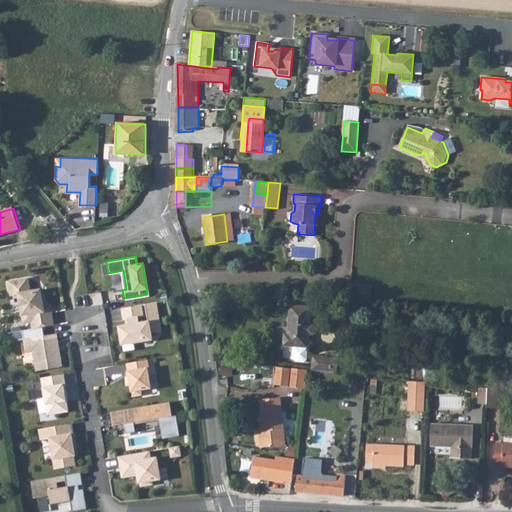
[(40,325),(51,324),(48,308),(42,309),(38,289),(28,290),(26,277),(8,280),(10,294),(17,293),(21,313),(29,312),(30,320),(31,327),(40,325)]
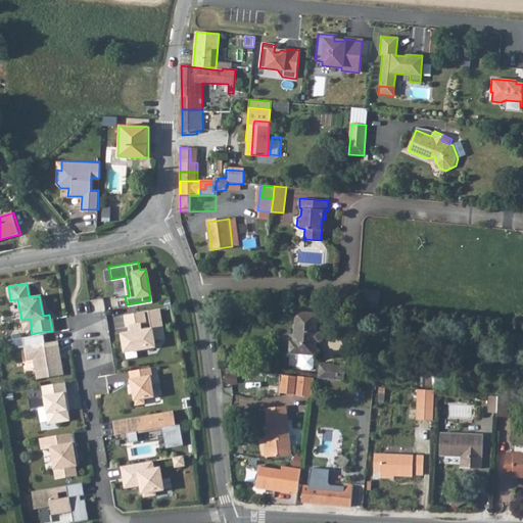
[(144,321),(142,311),(124,314),(126,325),(129,325),(130,330),(122,332),(123,339),(121,339),(123,348),(135,347),(135,348),(144,346),(143,345),(153,343),(152,339),(162,337),(157,307),(147,310),(149,321),(144,321)]
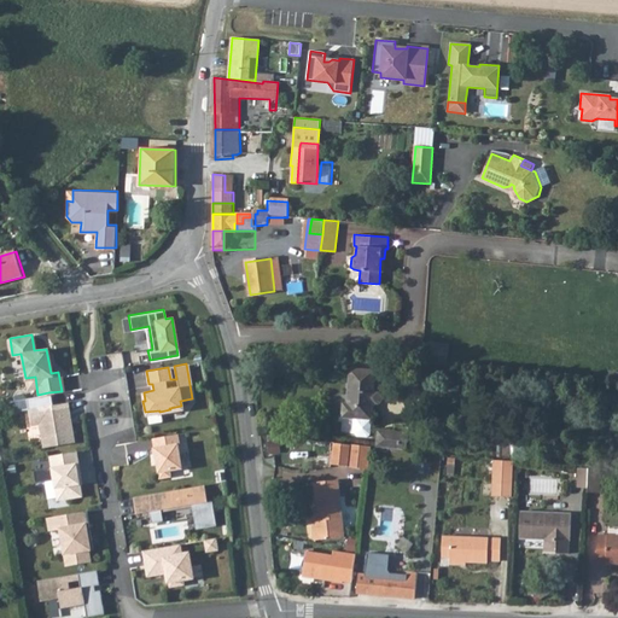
[(373,372),(349,369),(347,403),(342,403),(340,418),(354,419),(353,433),(355,437),(366,437),(368,433),(371,404),(378,406),(380,403),(380,396),(378,394),(372,394),(373,372)]
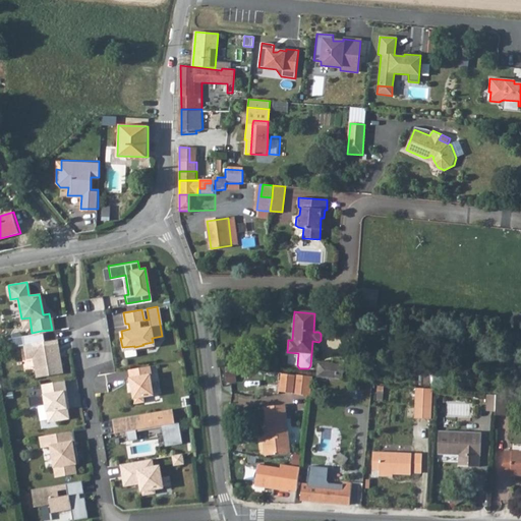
[(56,317),(58,330),(70,328),(68,315),(56,317)]
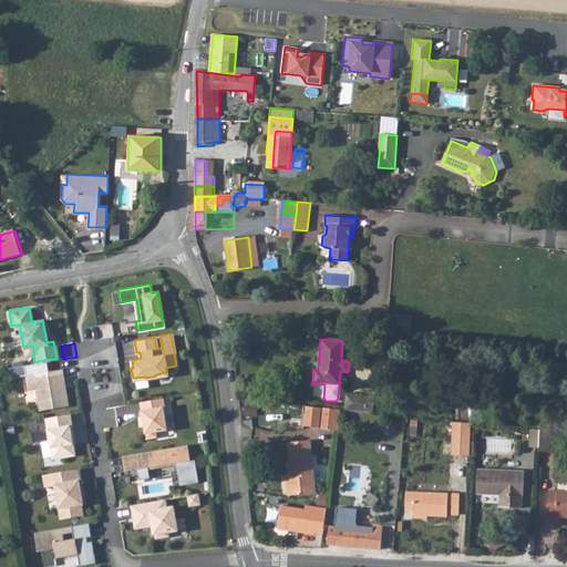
[(32,346),(23,347),(24,356),(33,354),(32,346)]
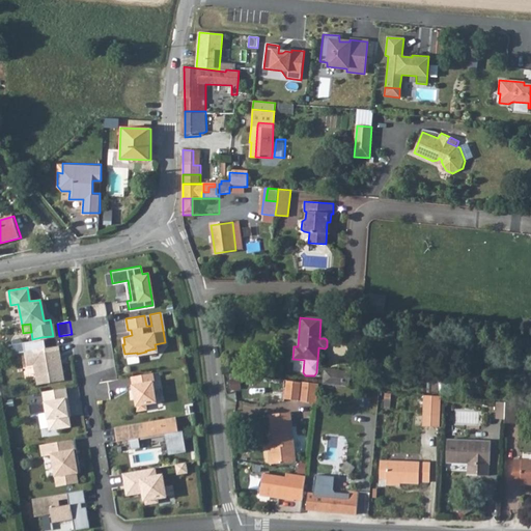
[(44,346),(42,337),(32,339),(21,341),(25,363),(32,362),(36,383),(62,379),(59,360),(56,361),(54,353),(57,353),(56,344),(44,346)]
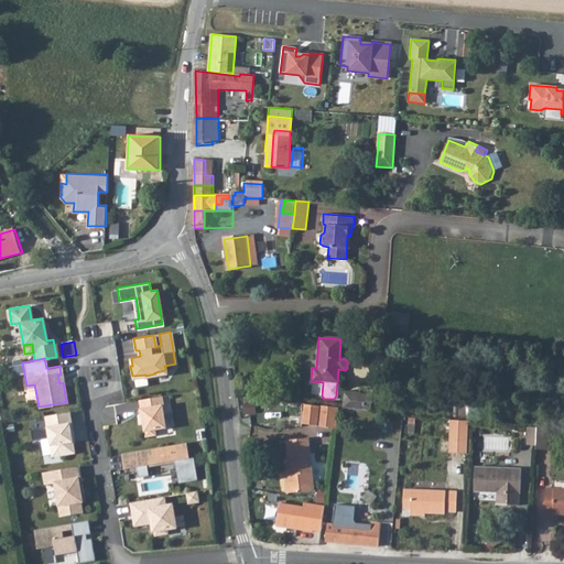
[(161,394),(138,399),(139,407),(138,407),(139,418),(140,418),(141,423),(143,435),(154,433),(153,427),(165,426),(161,403),(162,403),(161,394)]
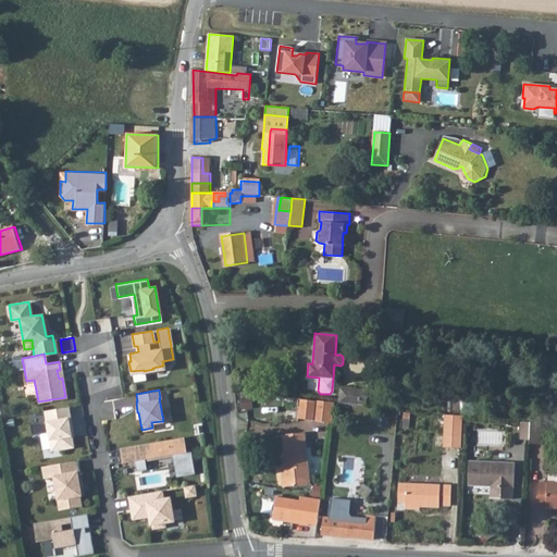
[(342,391),(341,403),(367,406),(368,401),(368,393),(342,391)]
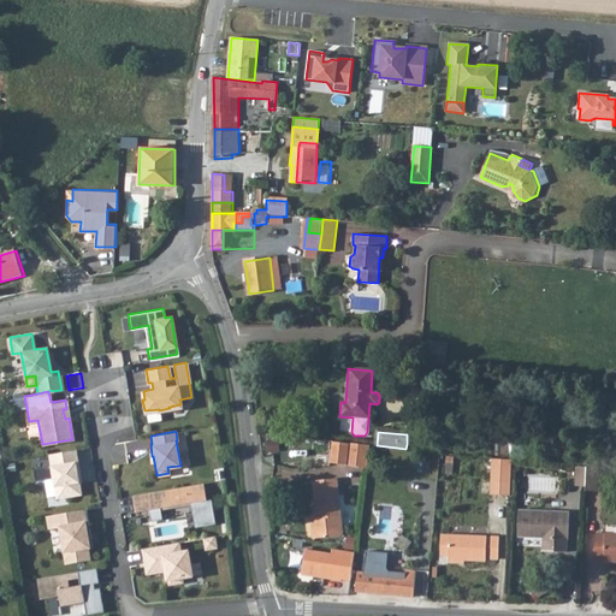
[(344,463),(345,442),(330,440),(329,462),(344,463)]
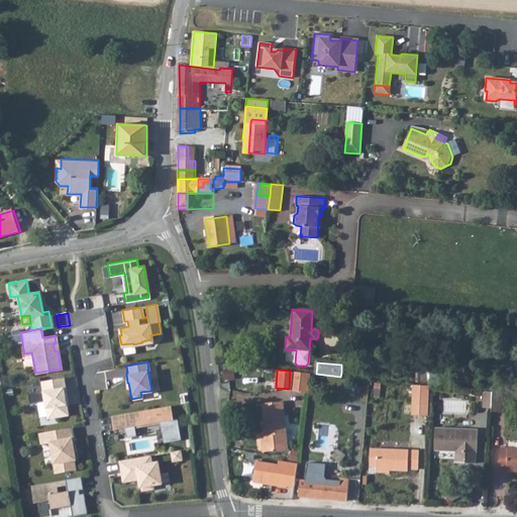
[(289,389),(288,390),(307,392),(309,373),(290,371),(289,389)]
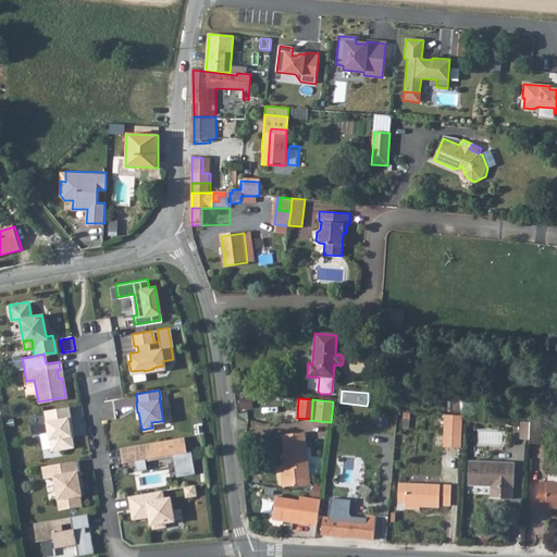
[(71,425),(67,405),(44,409),(50,449),(73,446),(71,434),(69,426),(71,425)]
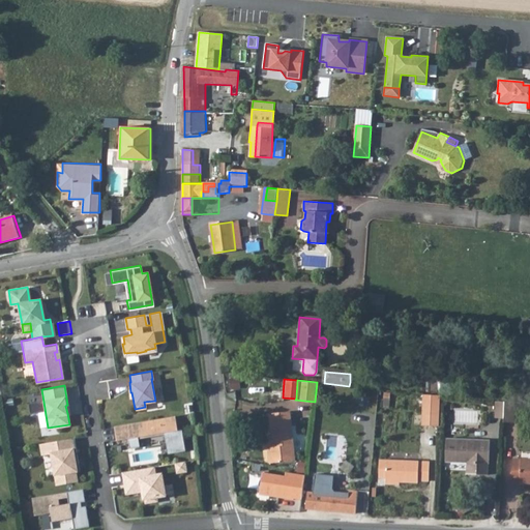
[(419,393),(418,423),(435,424),(437,395),(430,394),(419,393)]
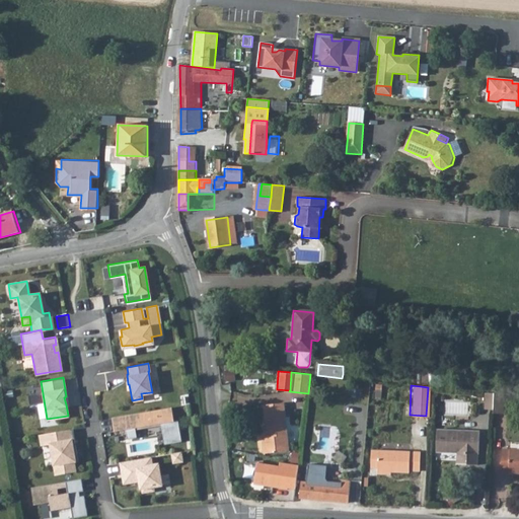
[(483,393),(482,410),(491,411),(491,393),(483,393)]
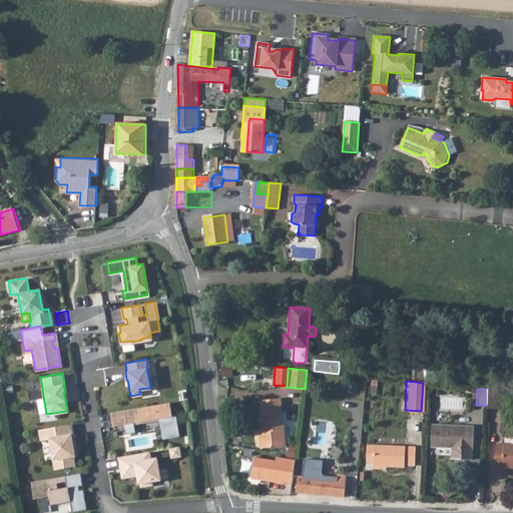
[(485,406),(484,409),(494,410),(495,390),(485,389),(485,406)]
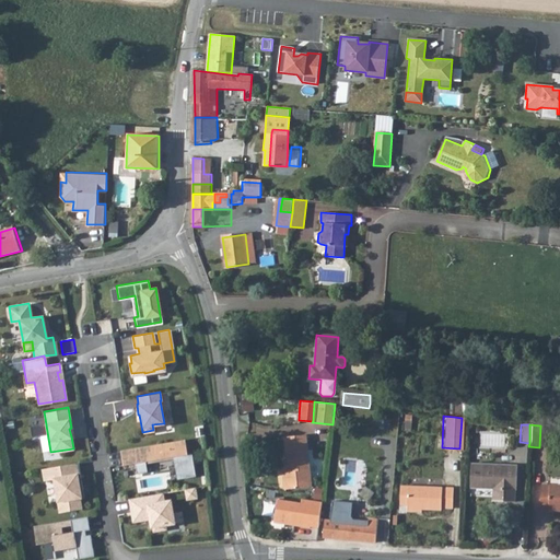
[(287,447),(288,468),(310,470),(307,433),(286,434),(287,447)]
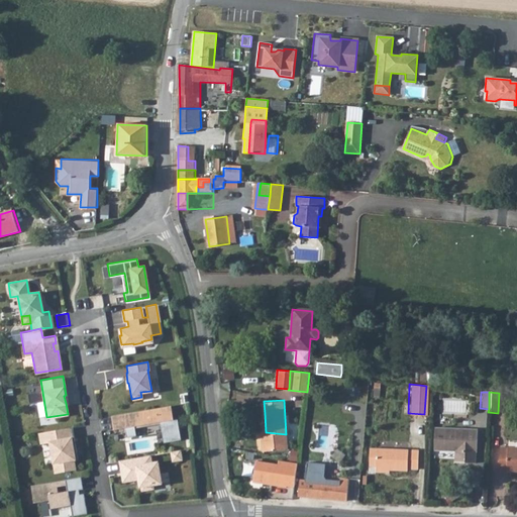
[(170,404),(110,414),(112,424),(112,428),(123,426),(125,435),(134,434),(133,424),(159,420),(163,441),(180,438),(176,417),(172,417),(170,404)]
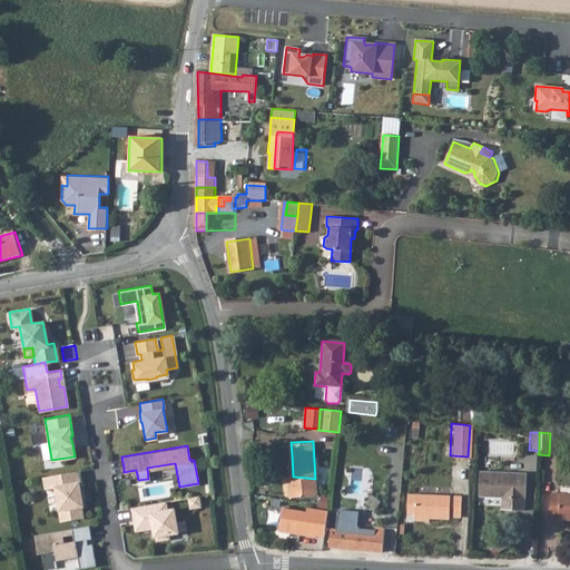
[(78,470),(51,474),(53,487),(59,520),(81,517),(79,505),(81,504),(80,497),(82,495),(78,470)]
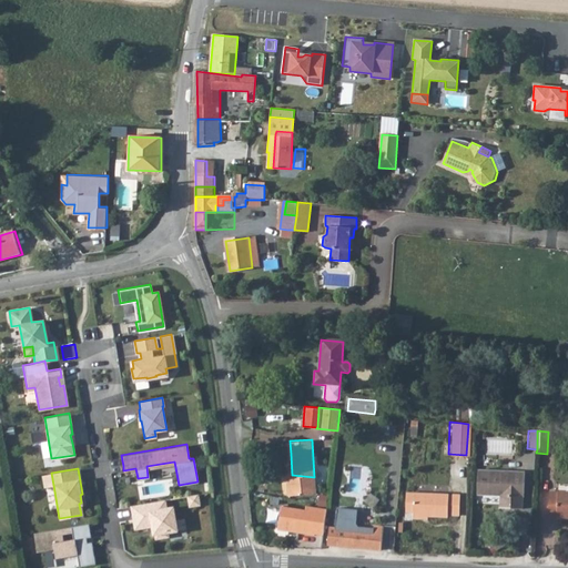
[(473,496),(496,497),(503,497),(501,509),(517,509),(518,498),(519,498),(520,474),(474,472),(473,496)]
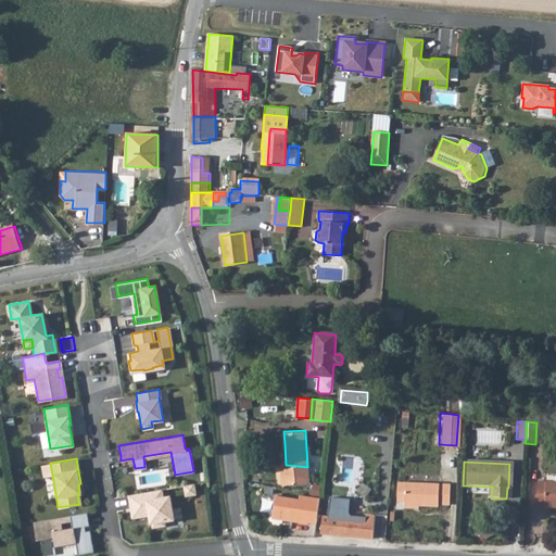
[(50,463),(41,464),(43,476),(52,475),(50,463)]
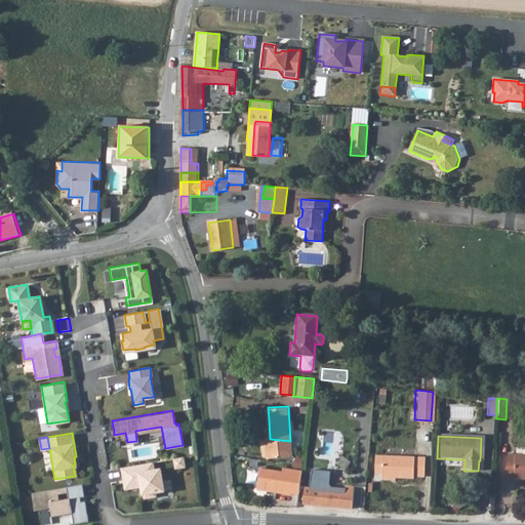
[(270,445),(266,445),(267,456),(291,455),(290,441),(270,439),(270,440),(270,445)]
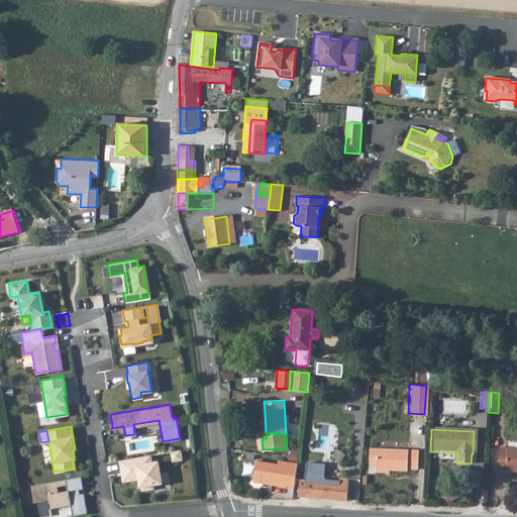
[(180,448),(170,450),(172,459),(182,458),(180,448)]
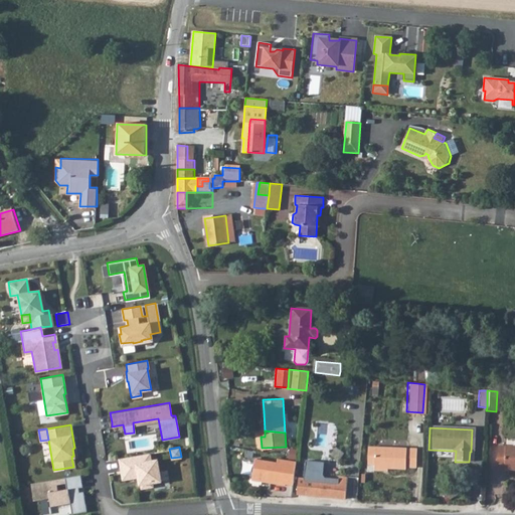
[(371,465),(371,469),(392,470),(402,470),(402,468),(412,468),(413,450),(365,448),(364,465),(371,465)]
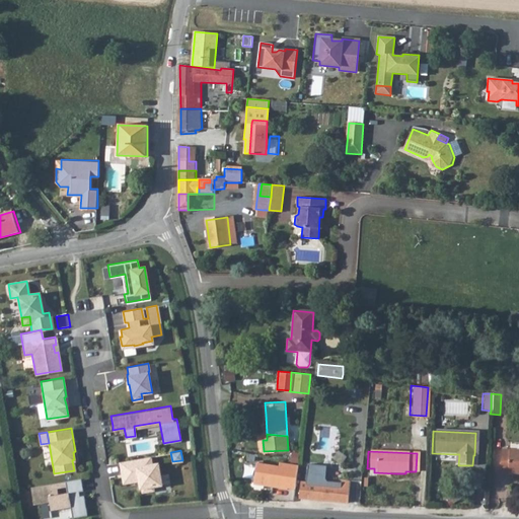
[(518,451),(498,451),(497,473),(518,473),(518,451)]
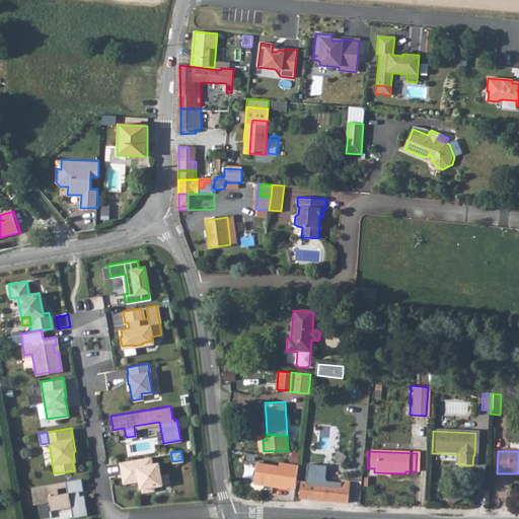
[(150,455),(119,460),(122,483),(136,480),(135,478),(139,477),(139,479),(141,492),(153,490),(152,485),(160,484),(159,474),(157,463),(152,464),(150,455)]
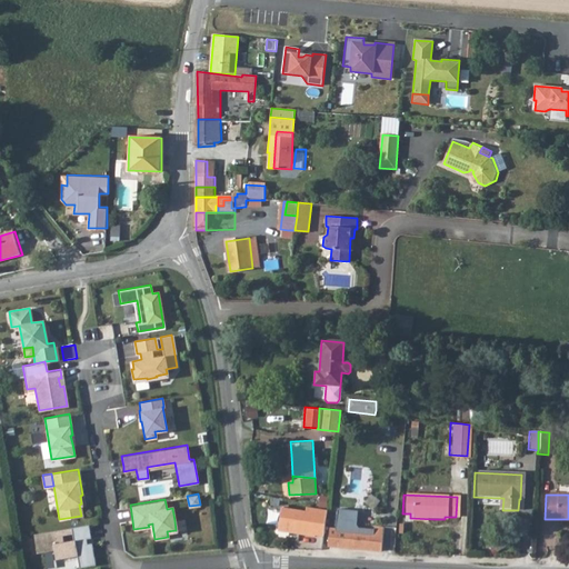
[(270,508),(268,525),(280,526),(282,509),(270,508)]
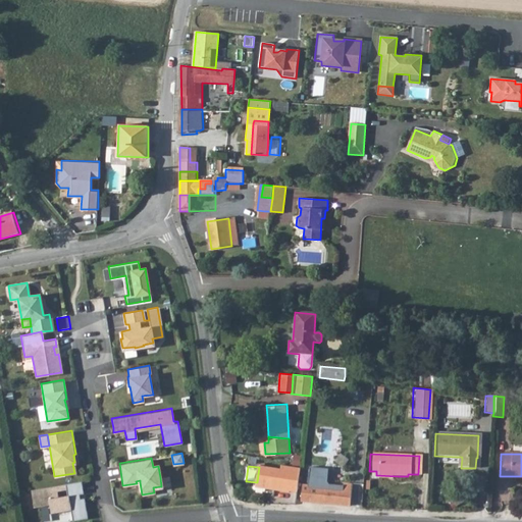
[(302,468),(282,466),(282,469),(260,466),(257,488),(292,492),(292,491),(299,491),(302,468)]
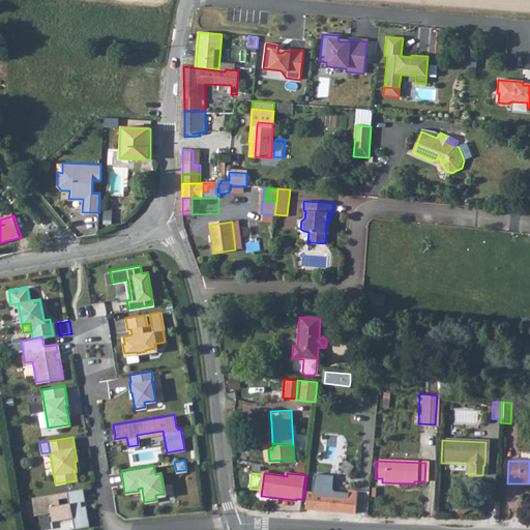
[(313,492),(307,492),(306,508),(356,512),(358,491),(349,490),(349,492),(334,491),(331,488),(332,475),(314,474),(313,492)]
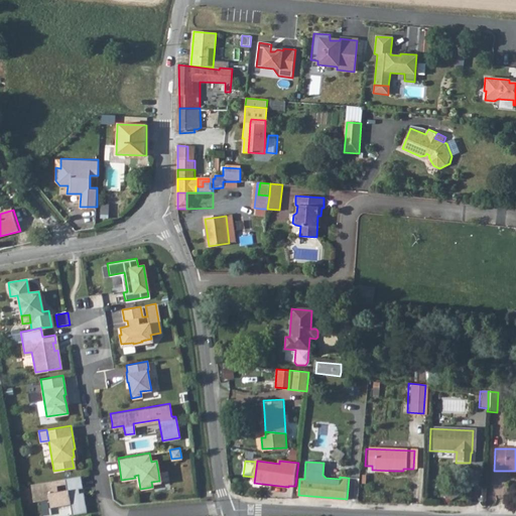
[(166,470),(158,472),(159,481),(168,479),(166,470)]
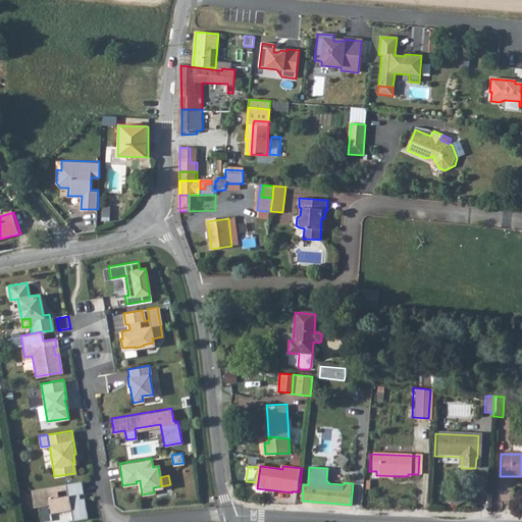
[(81,480),(30,488),(33,505),(49,503),(50,511),(69,508),(71,519),(87,517),(84,497),(76,498),(75,492),(83,491),(81,480)]
